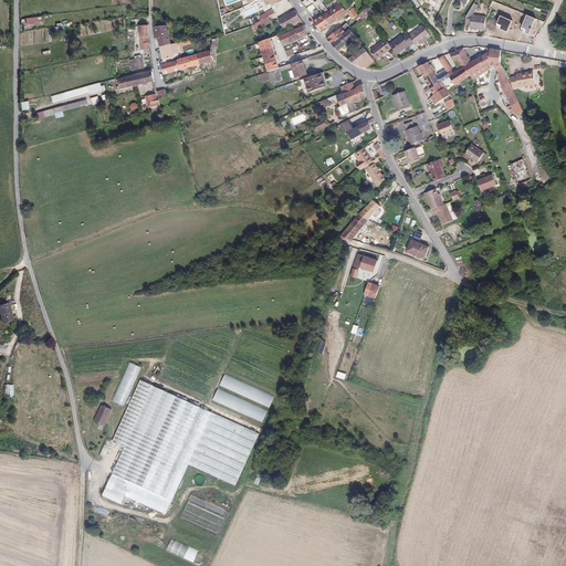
[(345,10),(342,4),(329,12),(335,21),(347,12),(346,11),(345,10)]
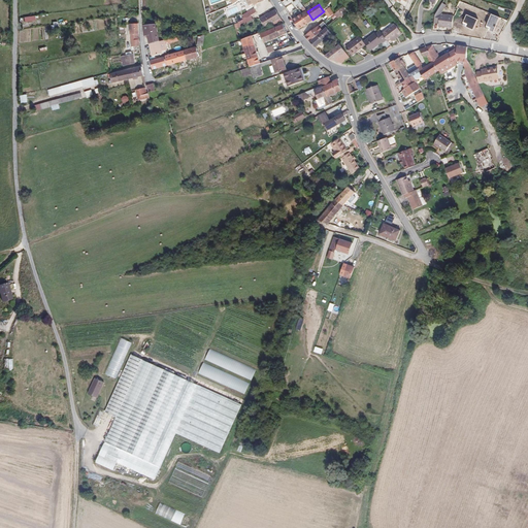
[(324,11),(329,18),(334,13),(330,7),(328,8),(327,6),(323,10),(324,11)]
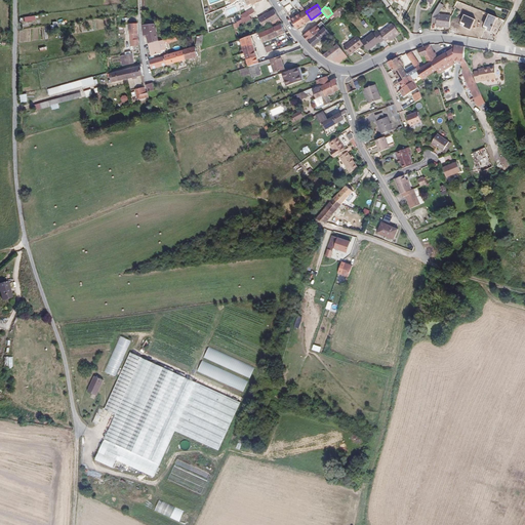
[(442,8),(439,6),(434,13),(433,14),(432,23),(437,24),(437,26),(445,27),(449,28),(451,15),(442,14),(439,13),(442,8)]
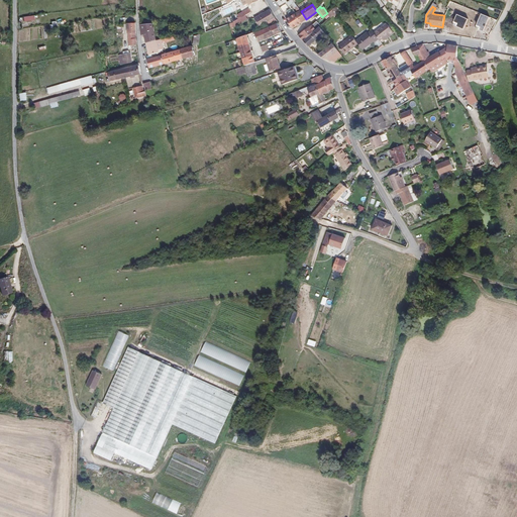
[(297,9),(298,12),(296,14),(302,22),(306,19),(301,11),(299,8),(297,9)]
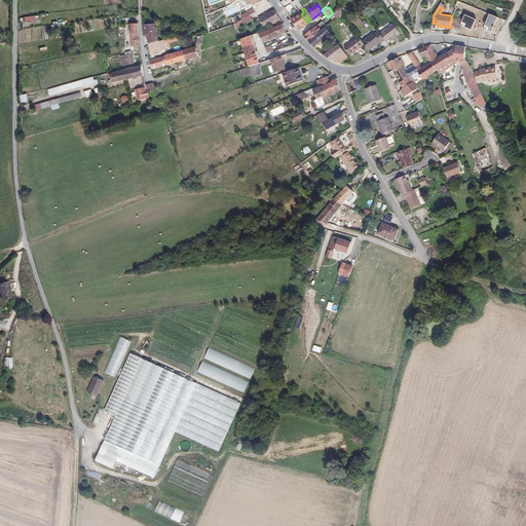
[(241,21),(249,17),(255,13),(253,10),(239,16),(241,21)]
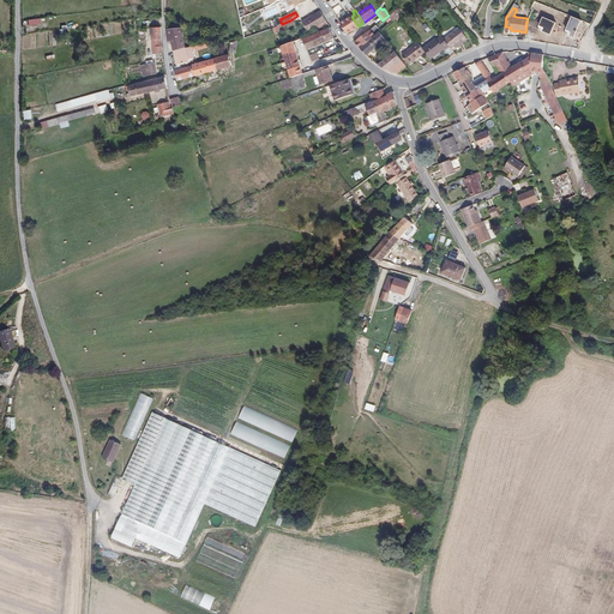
[(320,30),(330,25),(321,13),(305,22),(302,24),(307,32),(315,29),(317,31),(318,31),(320,30)]
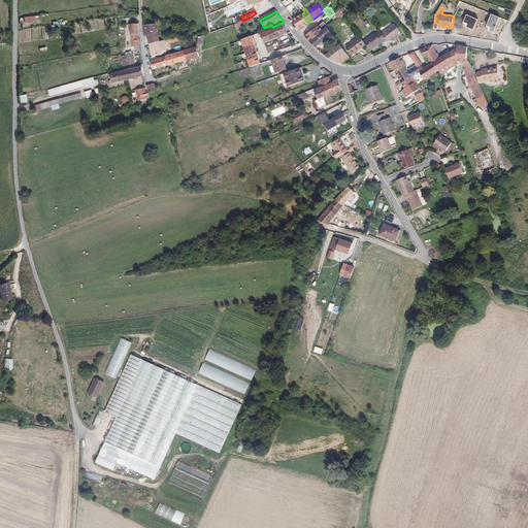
[(337,18),(334,14),(334,13),(329,18),(324,22),(328,26),(337,18)]
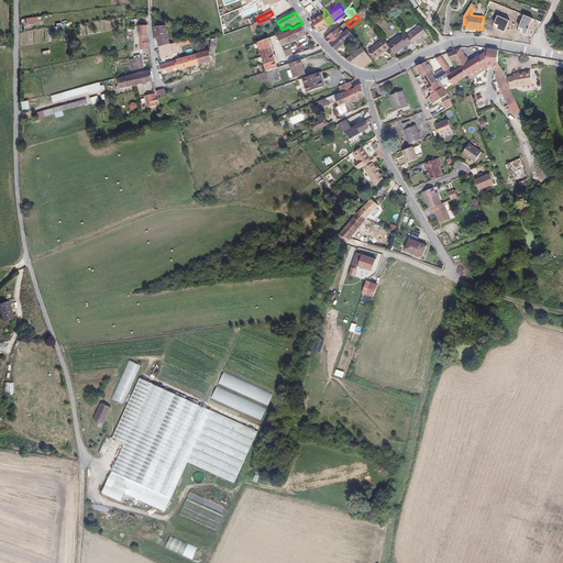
[(312,21),(319,31),(329,24),(322,15),(312,21)]
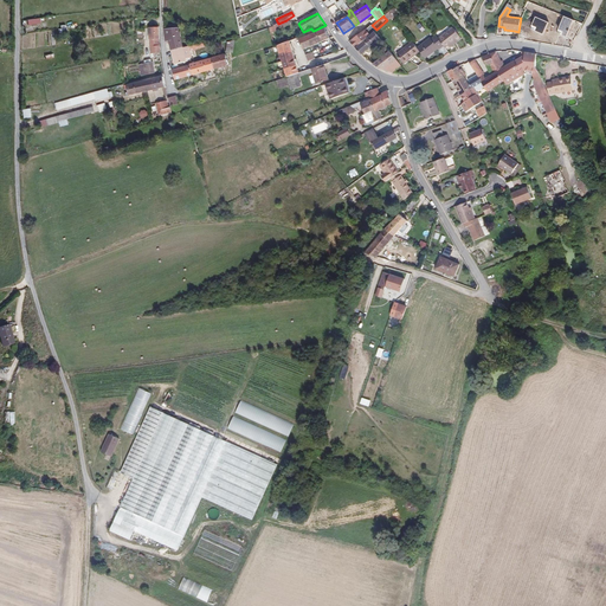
[(567,37),(572,25),(574,20),(565,17),(559,30),(563,32),(562,36),(567,37)]
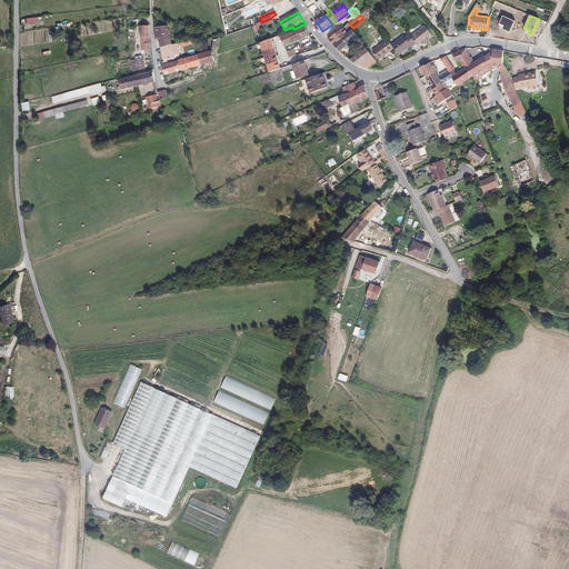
[(502,17),(499,26),(502,27),(501,29),(510,32),(515,21),(502,17)]
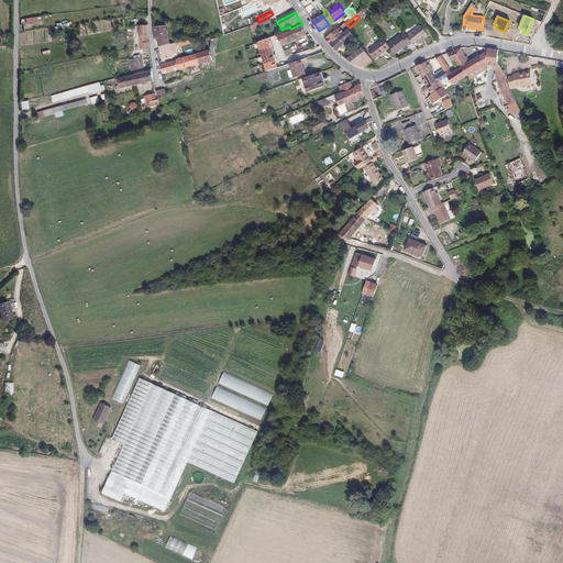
[(268,22),(267,20),(253,26),(254,29),(268,22)]
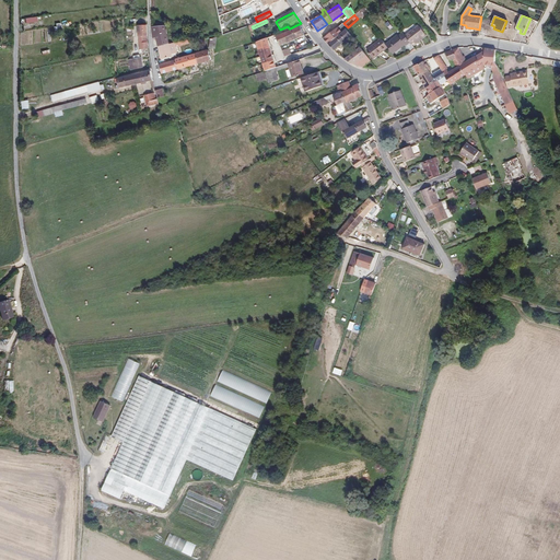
[(343,23),(338,27),(324,38),(329,45),(347,28),(348,27),(343,23)]
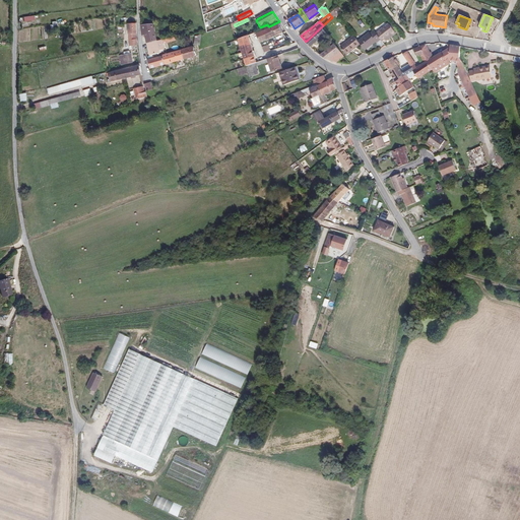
[(257,34),(261,44),(283,34),(279,22),(272,26),(271,25),(269,26),(268,26),(264,28),(257,34)]
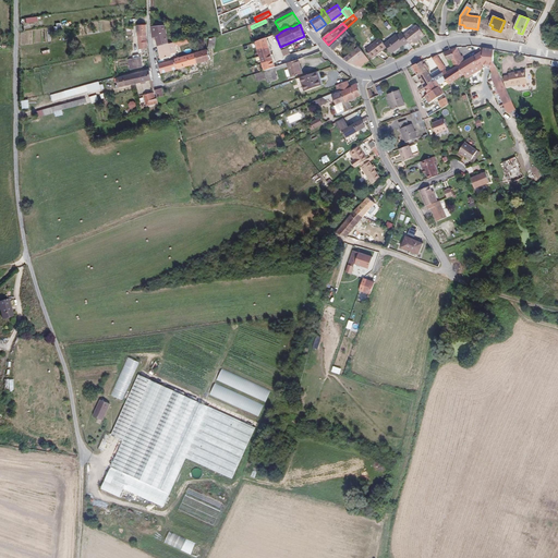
[(425,35),(417,25),(404,36),(411,45),(413,43),(420,37),(421,39),(425,35)]
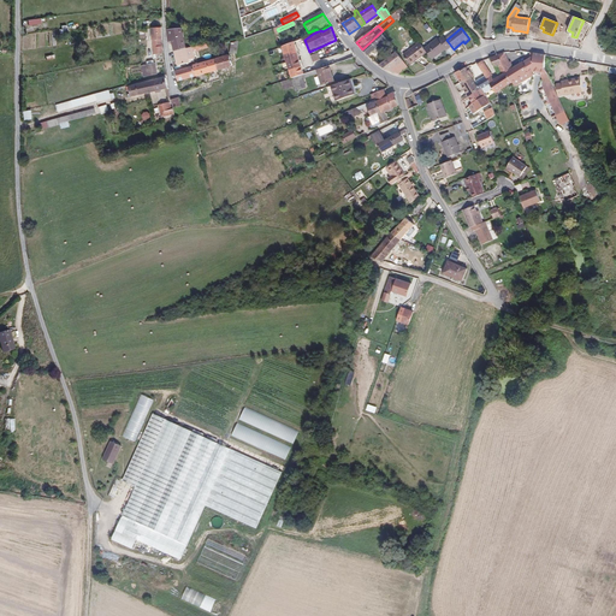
[(163,41),(163,29),(150,29),(152,41),(163,41)]
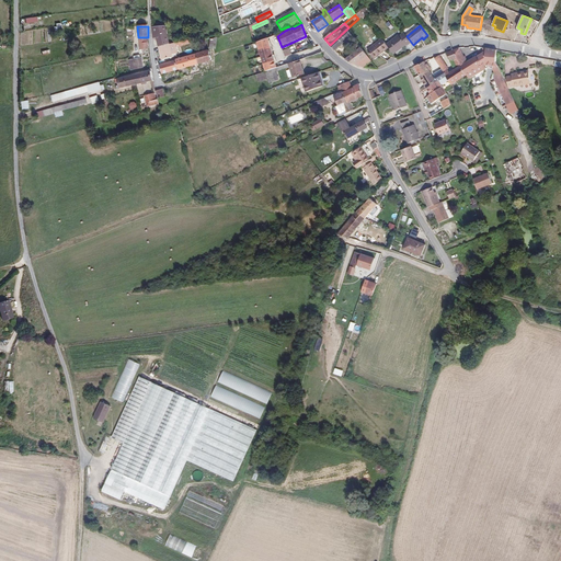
[(165,29),(151,30),(153,42),(157,41),(159,49),(170,46),(165,29)]
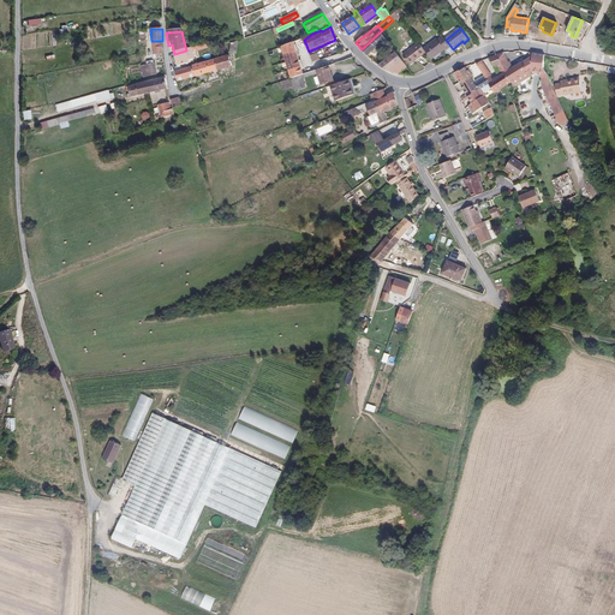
[(368,55),(386,39),(381,31),(362,49),(368,55)]
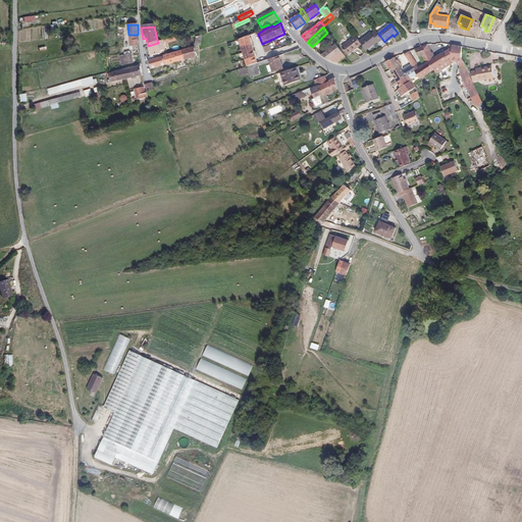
[(360,41),(362,44),(367,50),(377,42),(378,43),(379,43),(383,49),(387,46),(384,42),(378,34),(375,31),(371,34),(371,33),(360,41)]
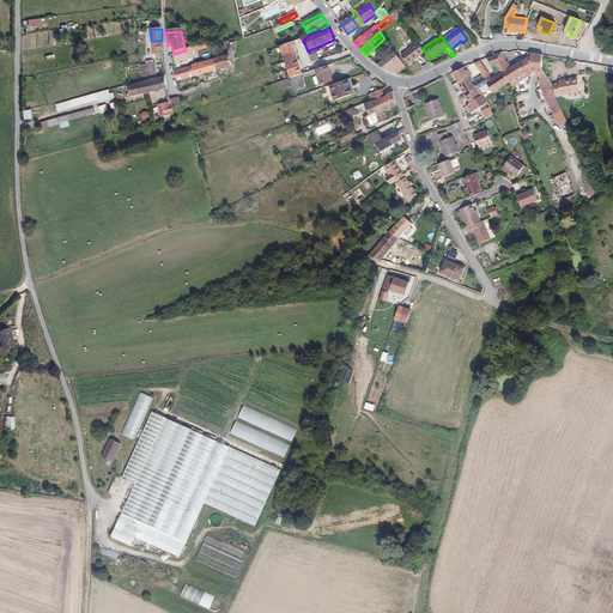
[(425,52),(423,48),(418,42),(402,55),(410,65),(425,52)]
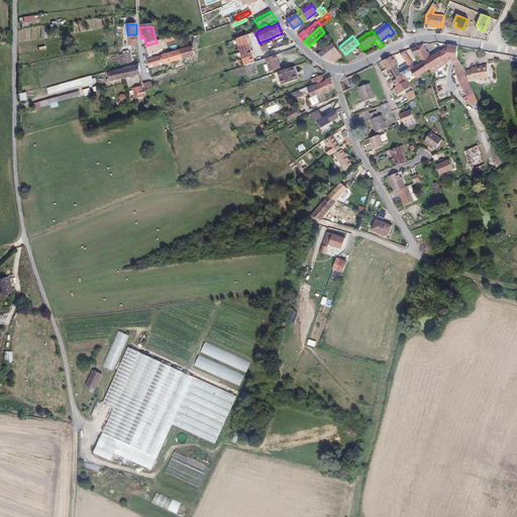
[(235,40),(245,68),(255,64),(245,37),(235,40)]
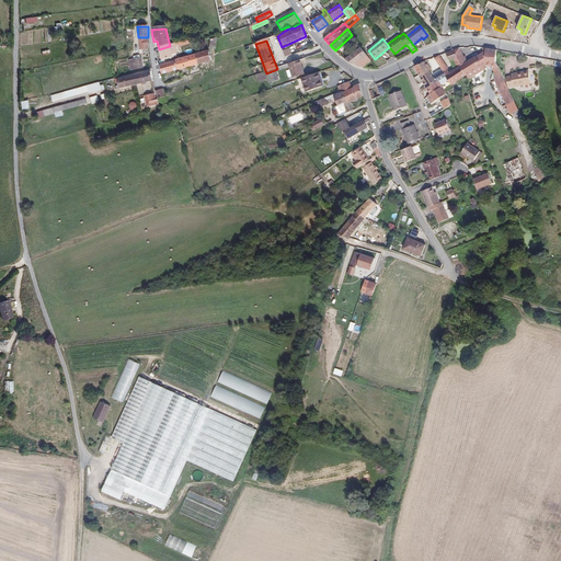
[(184,43),(170,46),(159,49),(162,63),(173,59),(172,57),(178,55),(175,49),(185,46),(184,43)]
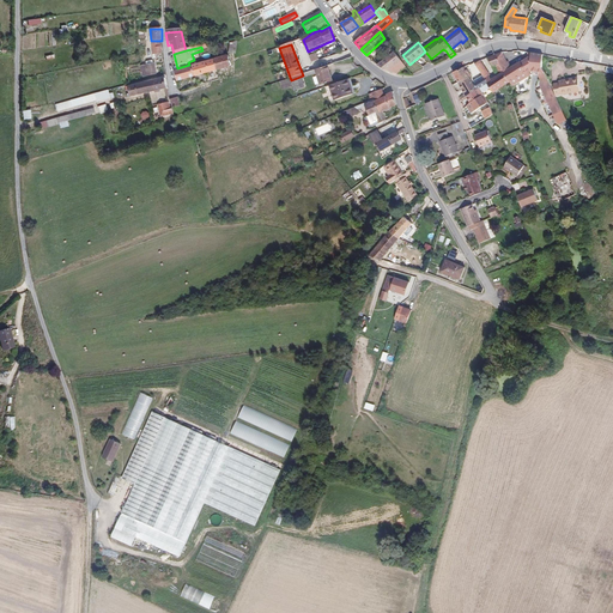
[(398,73),(406,66),(395,52),(377,65),(384,70),(398,73)]
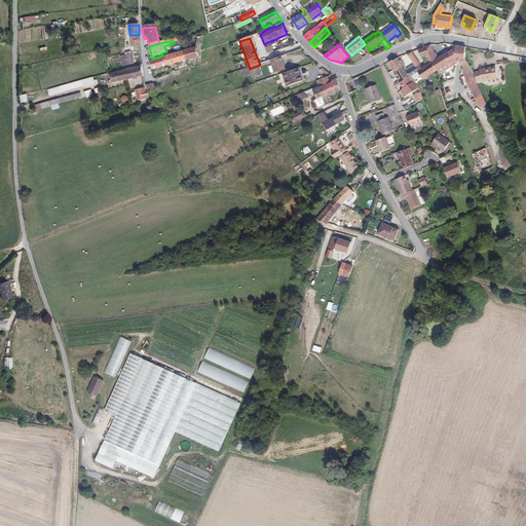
[(452,62),(453,61),(466,62),(465,59),(465,46),(456,45),(455,47),(442,57),(441,54),(438,57),(437,57),(431,45),(425,47),(429,54),(433,62),(438,71),(438,70),(450,63),(452,62)]
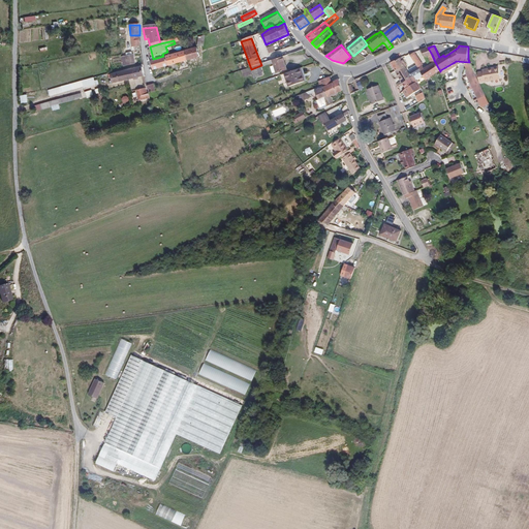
[(426,57),(429,56),(432,55),(428,48),(421,50),(426,57)]
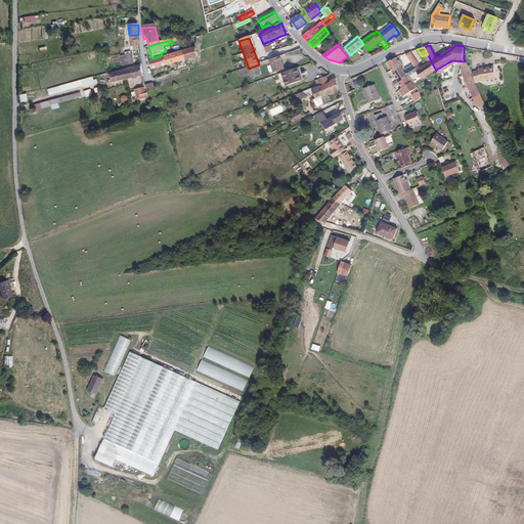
[(195,48),(183,51),(185,61),(198,57),(195,48)]
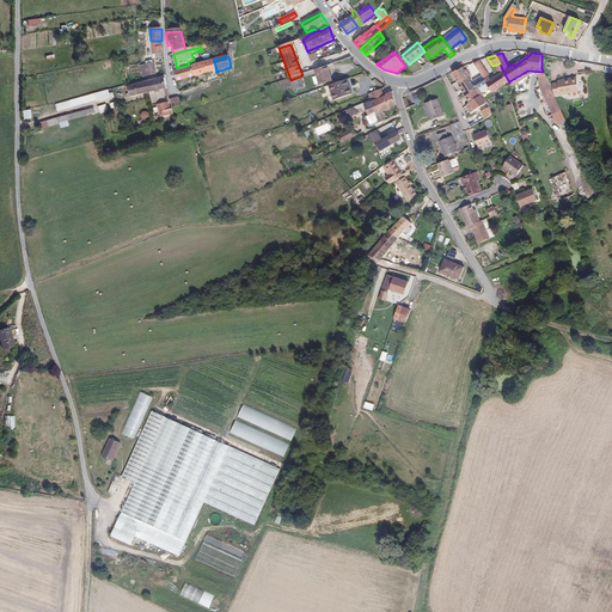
[(214,60),(193,67),(196,78),(216,72),(214,60)]
